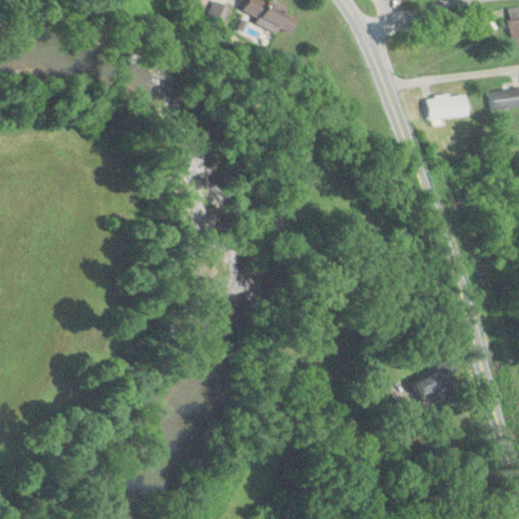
[(220,25),(229,5),(216,0),(211,0),(204,18),(220,25)]
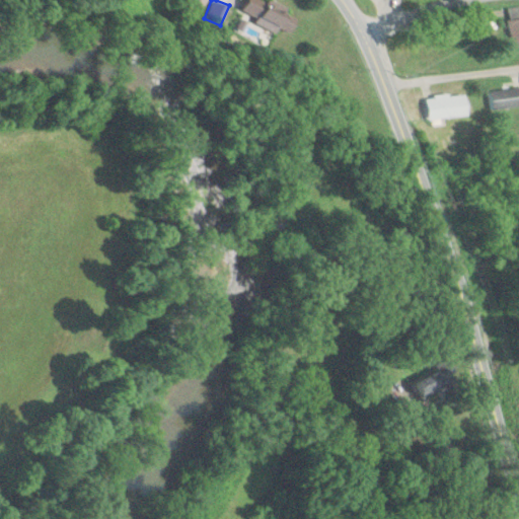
[(286,35),(294,19),(256,0),(246,0),(241,12),(286,35)]
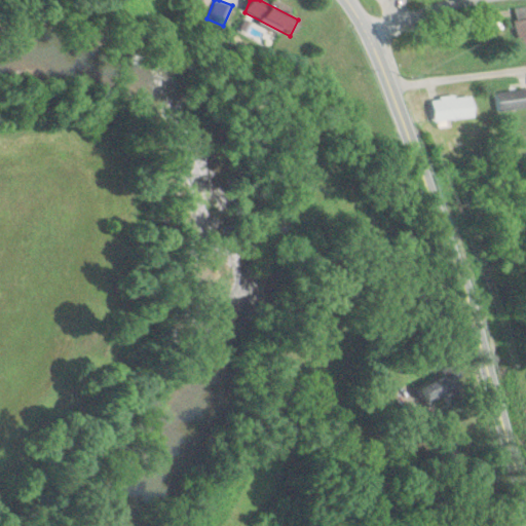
[(522,50),(525,48),(525,5),(514,7),(522,50)]
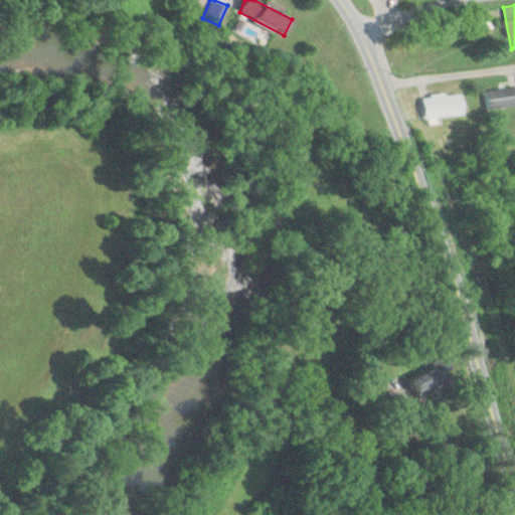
[(514,105),(514,86),(485,90),(487,108),(514,105)]
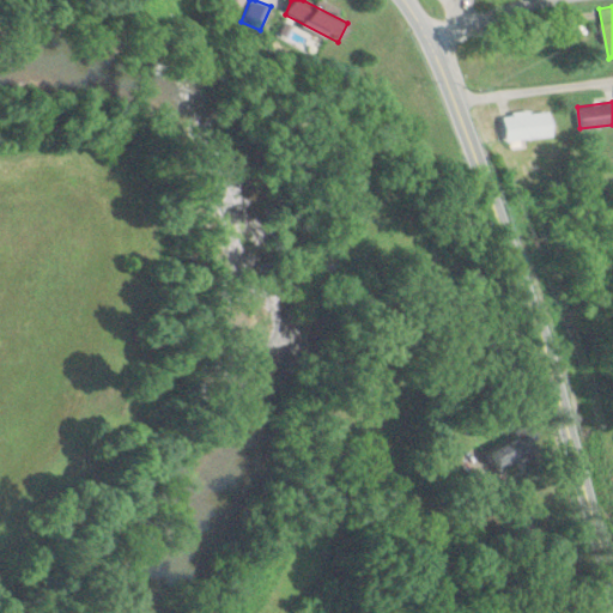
[(551,111),(503,113),(503,138),(551,137),(551,111)]
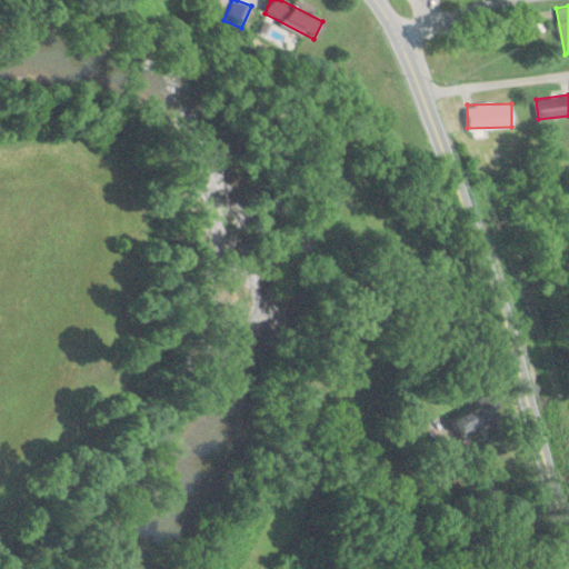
[(496,423),(486,403),(451,420),(461,440),(496,423)]
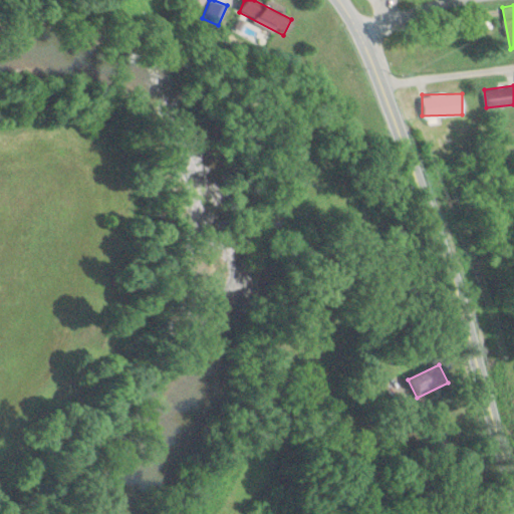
All buildings are outlined.
